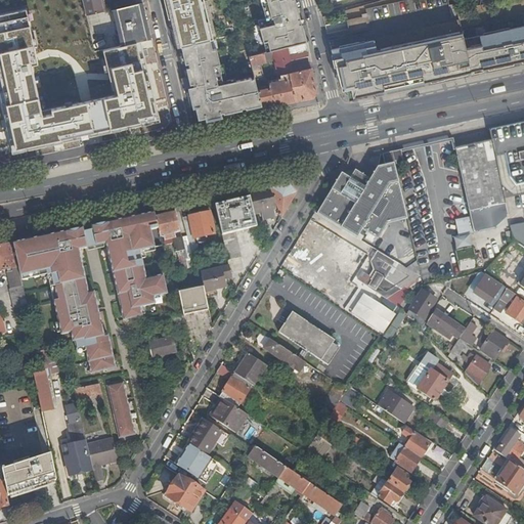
[(103,11),(100,0),(82,0),(83,2),(86,15),(103,11)]
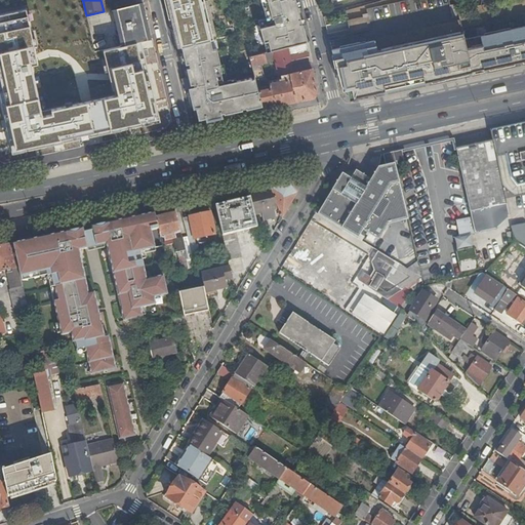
[(195,0),(173,0),(176,11),(197,6),(195,0)]
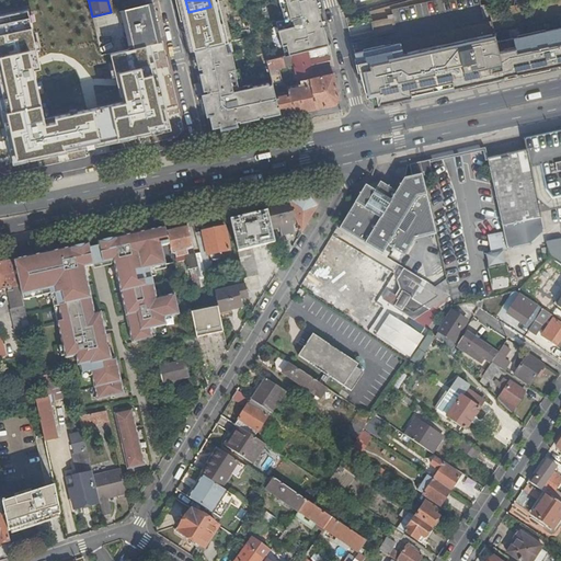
[(278,0),(284,20),(276,22),(285,56),(297,54),(328,45),(330,45),(318,0),(278,0)]
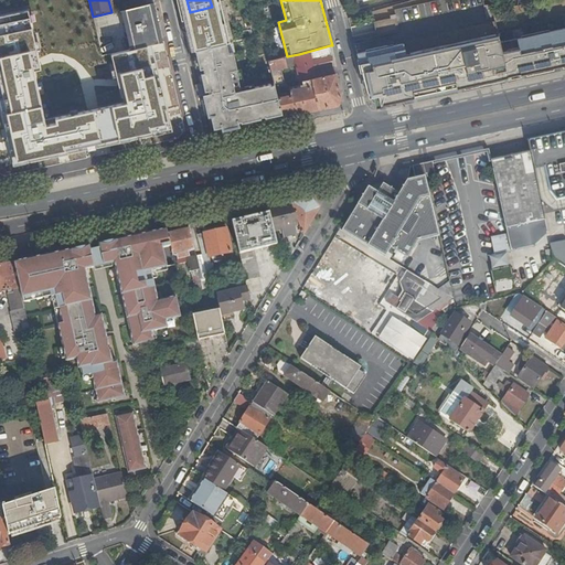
[(158,43),(150,3),(126,9),(135,50),(158,43)]
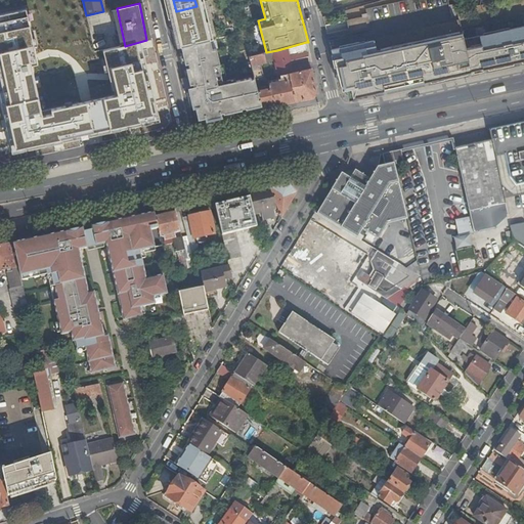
[(186,46),(188,45),(207,41),(201,16),(177,22),(180,33),(183,32),(186,46)]
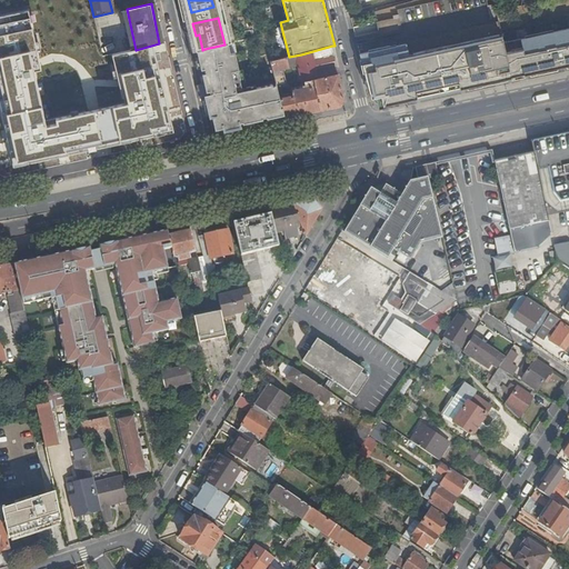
[(372,101),(373,109),(568,66),(568,23),(502,38),(501,30),(405,49),(403,45),(355,57),(366,102),(372,101)]
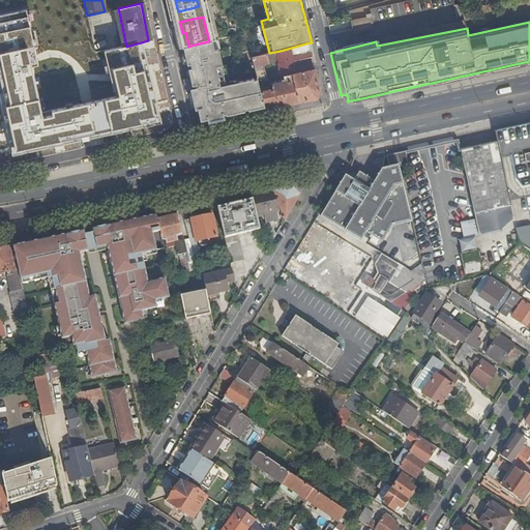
[(12,46),(45,38),(42,30),(10,37),(12,46)]
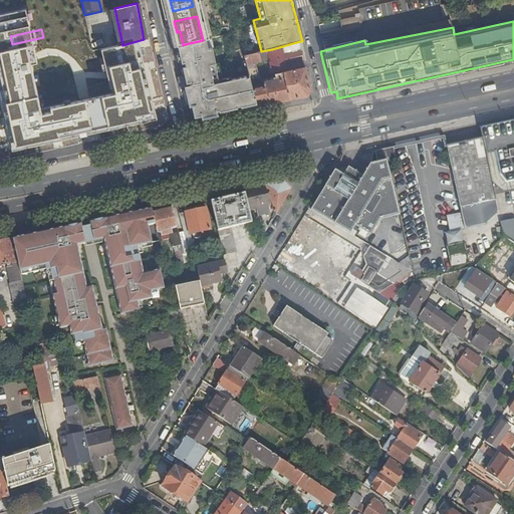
[(37,154),(74,146),(58,71),(55,60),(50,35),(43,37),(12,44),(21,82),(30,121),(37,154)]
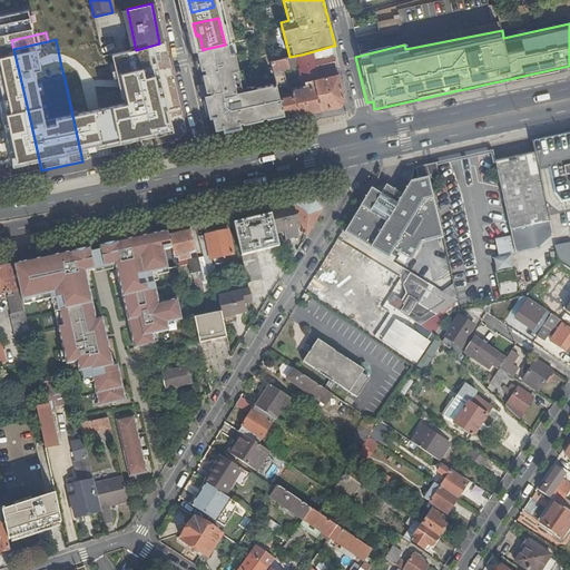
[(205,49),(203,50),(197,51),(210,116),(213,116),(216,131),(244,125),(244,127),(285,118),(281,99),(277,88),(276,86),(274,87),(273,85),(243,91),(234,53),(231,53),(228,45),(225,45),(205,49)]
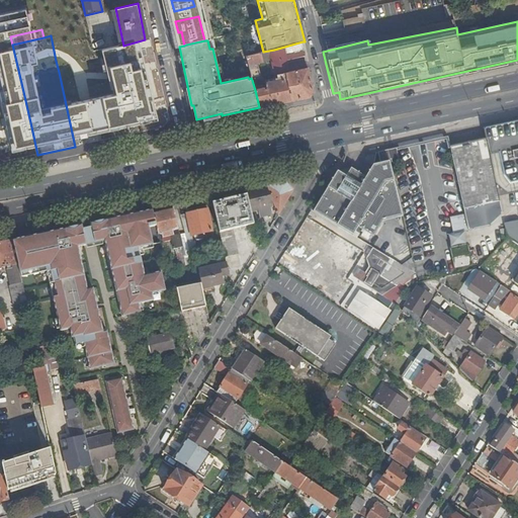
[(255,90),(259,107),(309,96),(313,90),(308,68),(289,72),(286,55),(305,51),(303,41),(274,50),(263,52),(246,57),(251,78),(252,80),(260,78),(257,64),(268,61),(269,66),(272,66),(274,75),(277,75),(278,80),(263,83),(264,88),(255,90)]
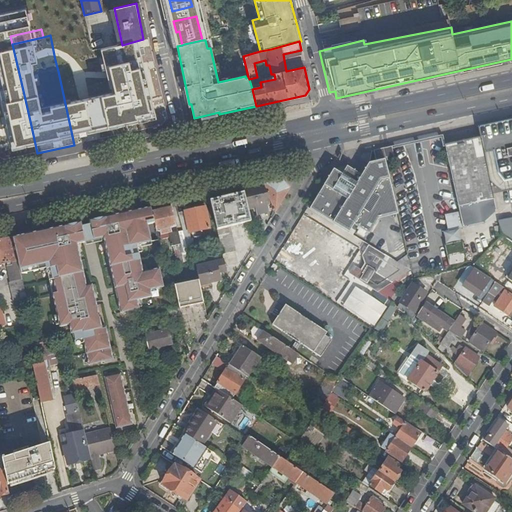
[(0,85),(0,86),(21,82),(12,44),(2,46),(8,72),(0,73),(0,85)]
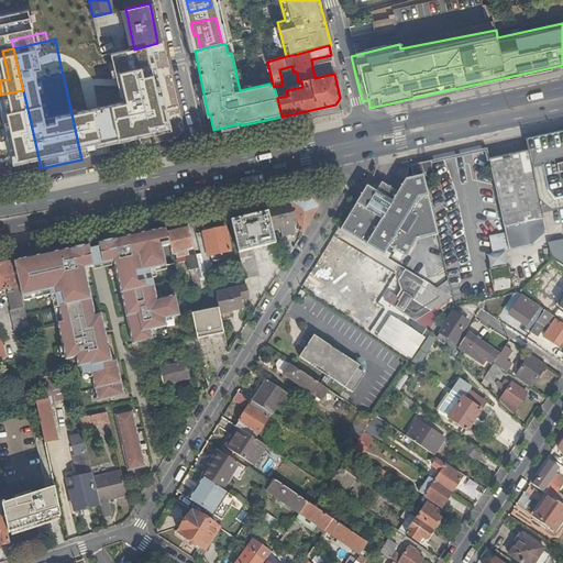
[(315,78),(334,74),(331,55),(311,59),(315,78)]
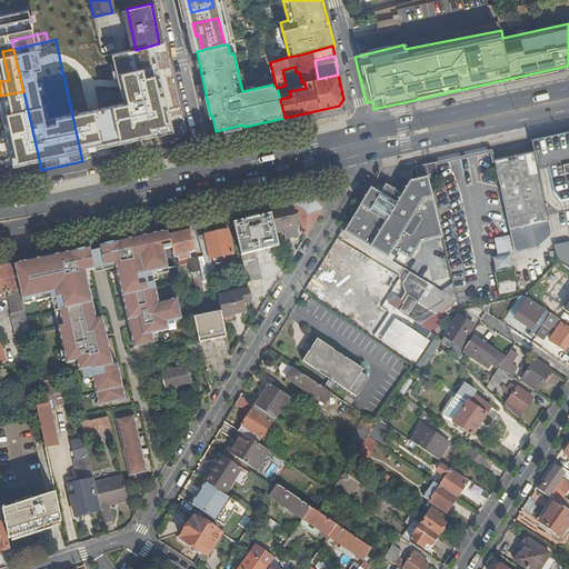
[(82,161),(123,152),(110,90),(98,92),(88,95),(87,89),(86,85),(75,77),(70,78),(65,79),(82,161)]
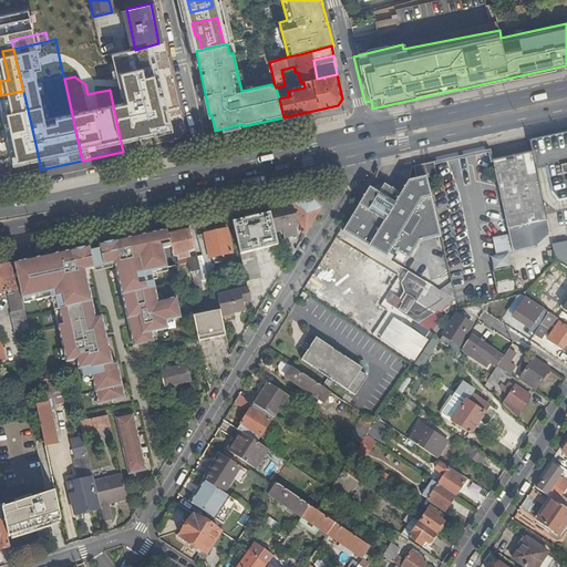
[(0,95),(0,142),(33,134),(23,91),(0,95)]
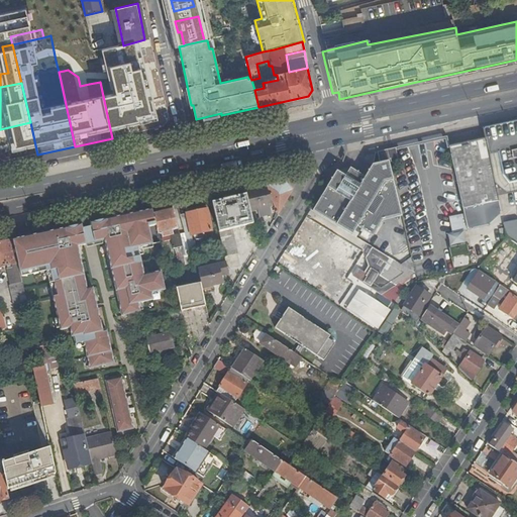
[(516,121),(482,129),(484,139),(497,196),(511,193),(509,183),(516,181),(516,121)]
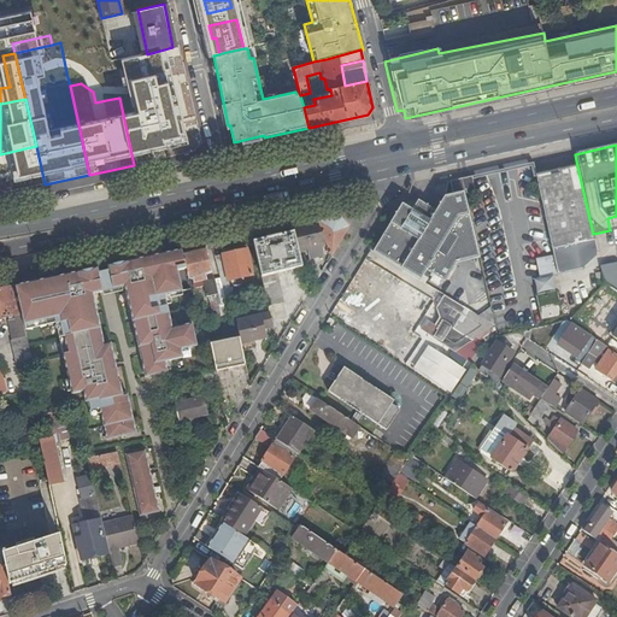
[(598,254),(593,234),(577,166),(568,169),(573,182),(582,225),(585,241),(552,248),(556,263),(598,254)]
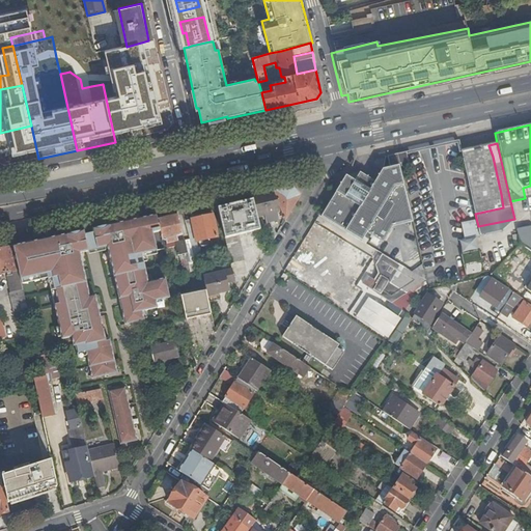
[(488,145),(460,150),(475,214),(503,207),(501,194),(493,157),(488,145)]
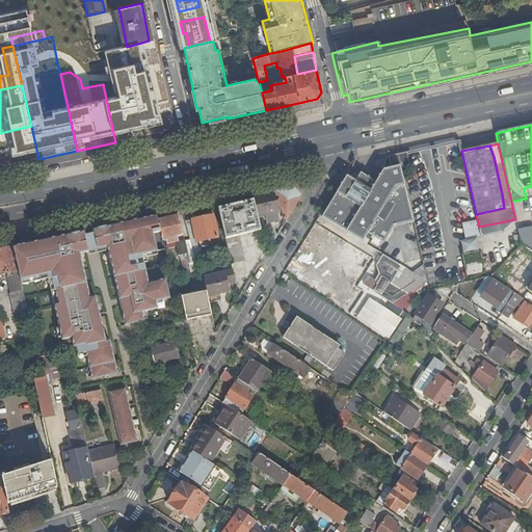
[(409,166),(406,153),(388,157),(390,167),(401,164),(401,166),(402,167),(409,166)]
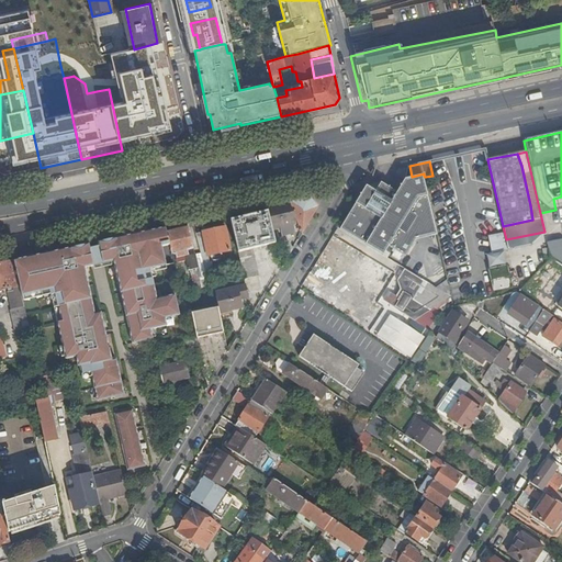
[(423,176),(412,178),(404,179),(397,191),(424,184),(423,176)]
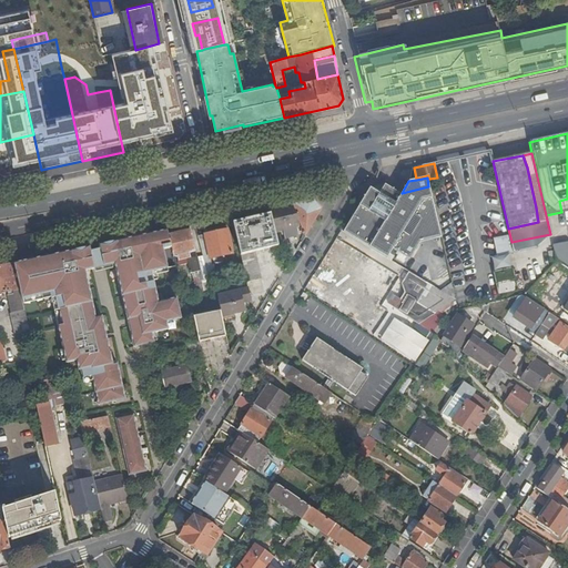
[(369,189),(361,202),(399,193),(385,185),(369,189)]
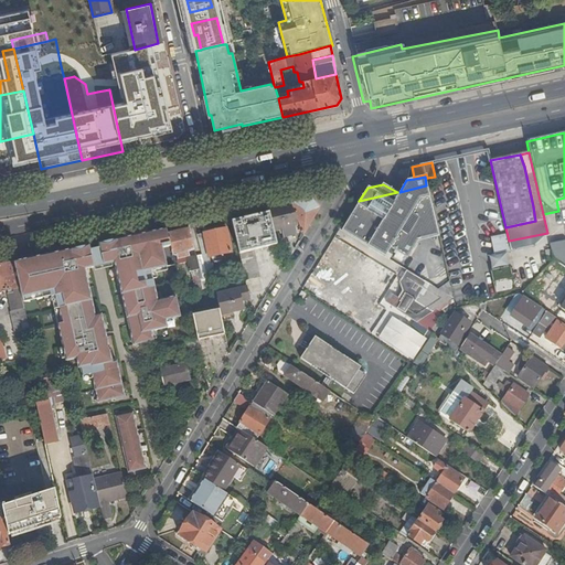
[(397,192),(359,201),(341,231),(384,257),(390,248),(396,253),(392,258),(400,263),(404,257),(406,258),(416,242),(438,236),(426,185),(400,192),(398,193),(397,192)]
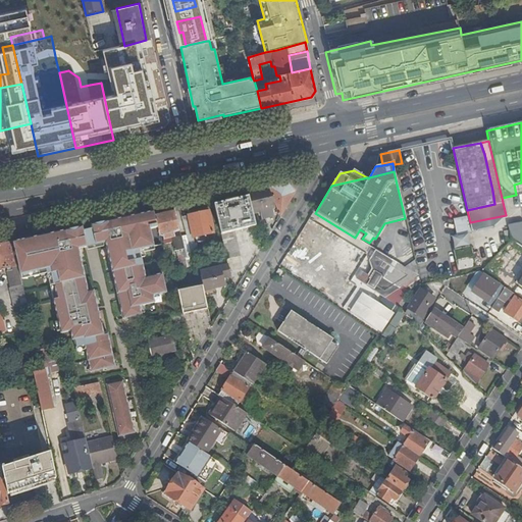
[(286,183),(248,192),(248,197),(253,214),(259,212),(261,220),(274,217),(272,209),(277,208),(279,217),(295,193),(286,183)]
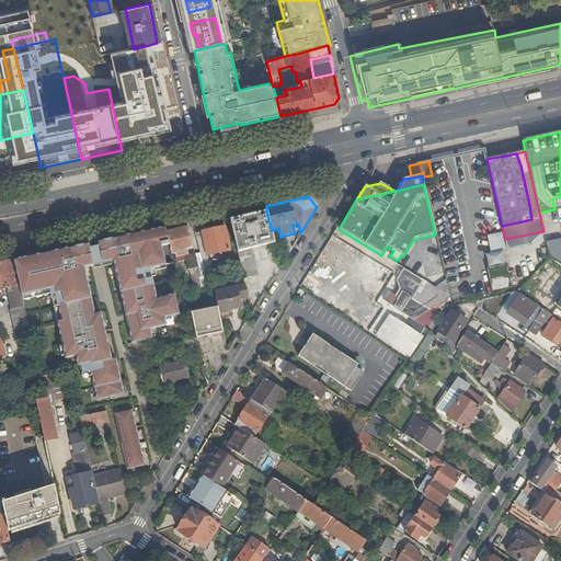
[(251,248),(274,243),(272,230),(266,212),(229,219),(243,276),(243,278),(258,275),(251,248)]
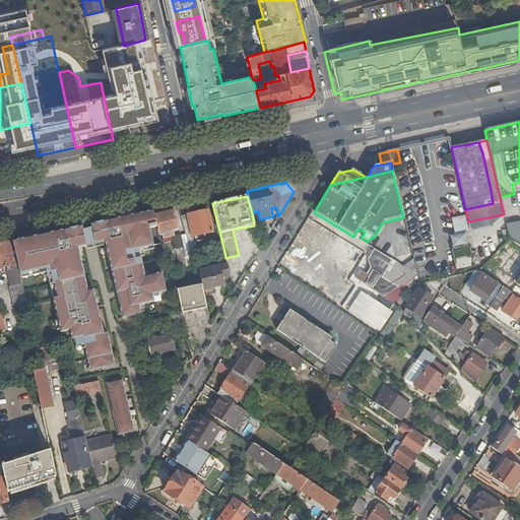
[(152,211),(153,215),(174,210),(173,207),(172,203),(151,207),(152,211)]
